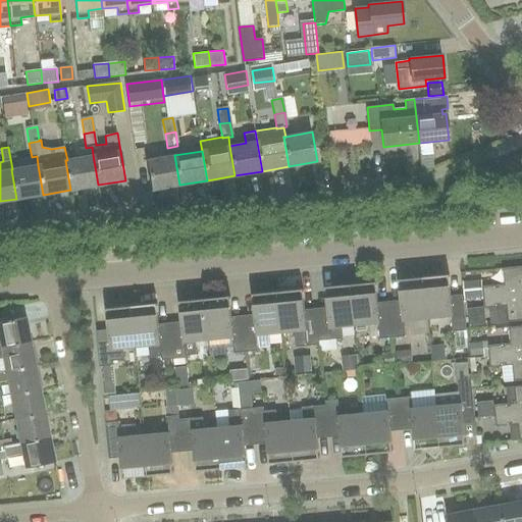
[(435,167),(433,154),(421,156),(422,168),(435,167)]
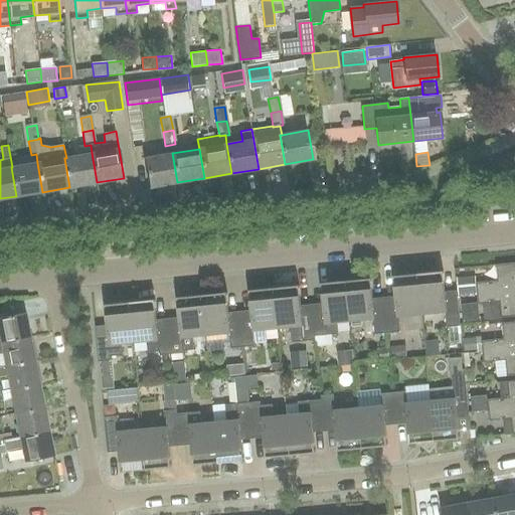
[(92,153),(66,158),(64,158),(69,187),(97,182),(92,153)]
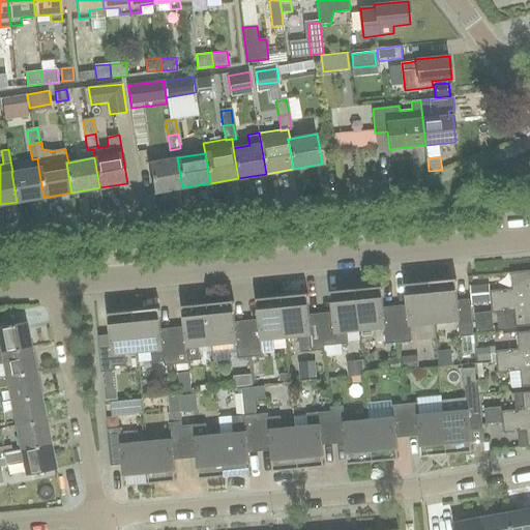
[(182,187),(177,157),(149,163),(154,193),(182,187)]
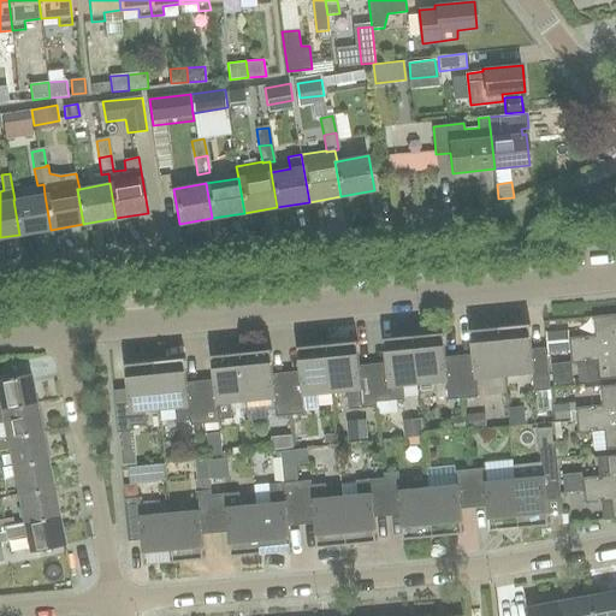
[(45,195),(15,200),(13,200),(19,235),(51,230),(45,195)]
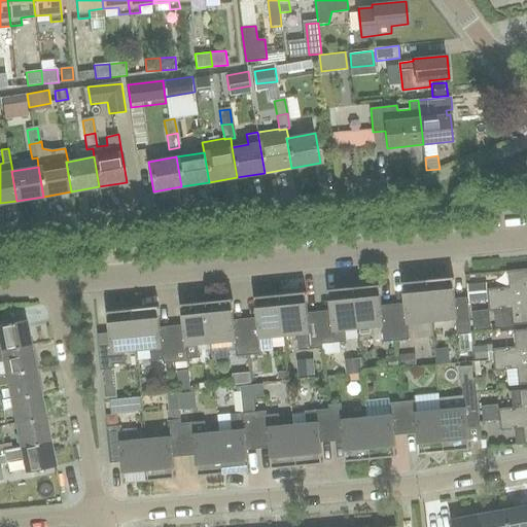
[(487,289),(489,300),(526,295),(526,269),(508,271),(510,287),(487,289)]
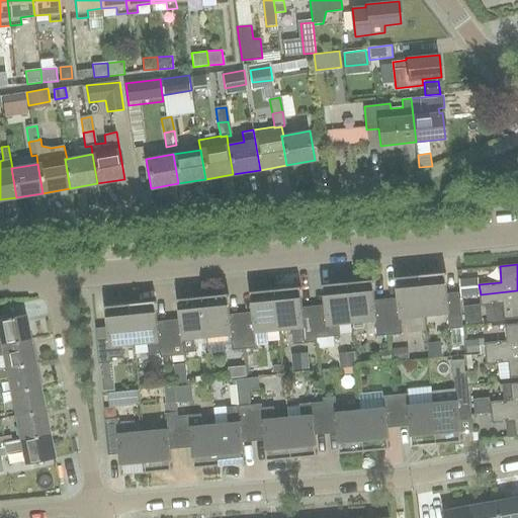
[(446,272),(421,275),(425,316),(448,314),(450,329),(463,328),(459,292),(448,293),(446,272)]
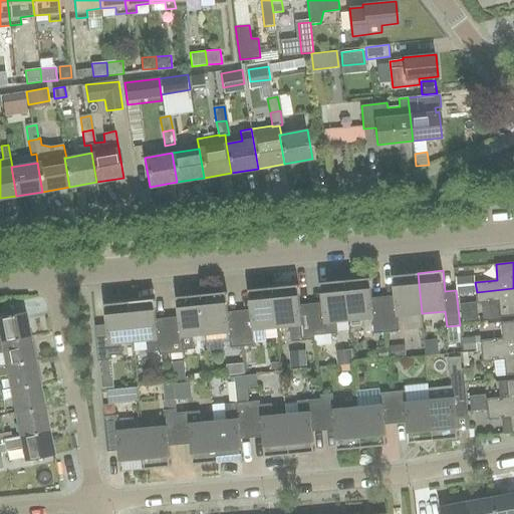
[(422,313),(418,273),(393,275),(396,301),(384,302),(388,332),(400,331),(398,315),(422,313)]
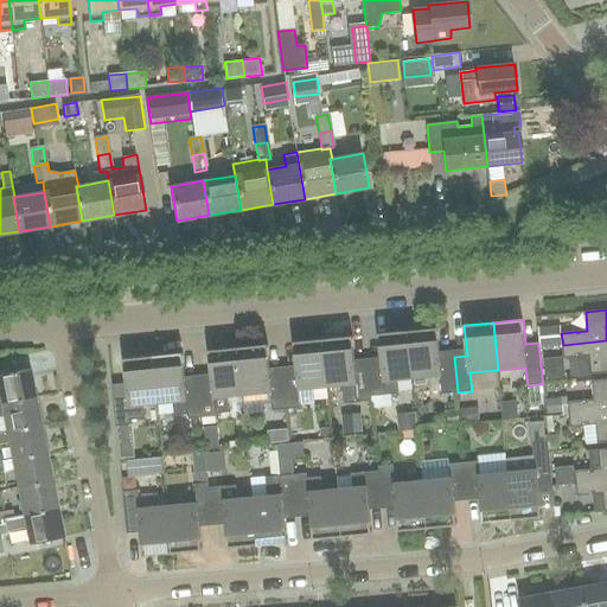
[(562,346),(560,326),(540,327),(541,347),(562,346)]
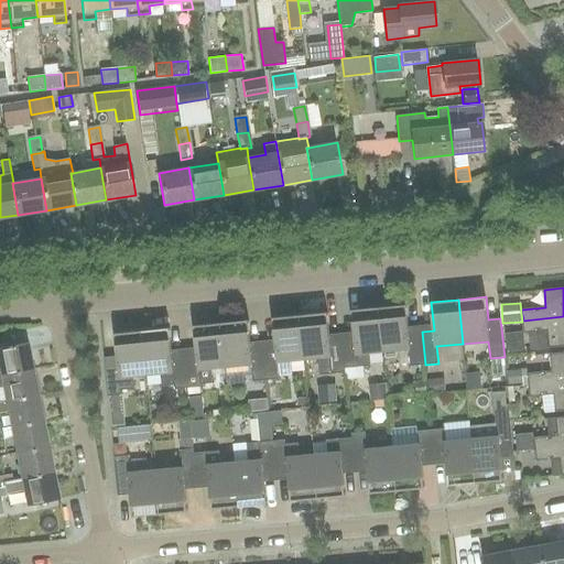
[(425,365),(422,332),(410,333),(407,304),(379,307),(383,351),(410,349),(411,366),(425,365)]
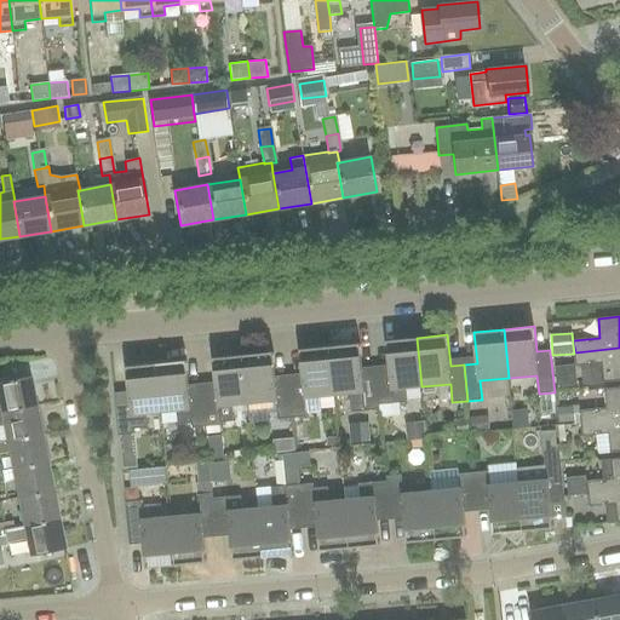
[(422,386),(417,338),(388,340),(390,372),(377,373),(380,405),(407,402),(406,388),(422,386)]
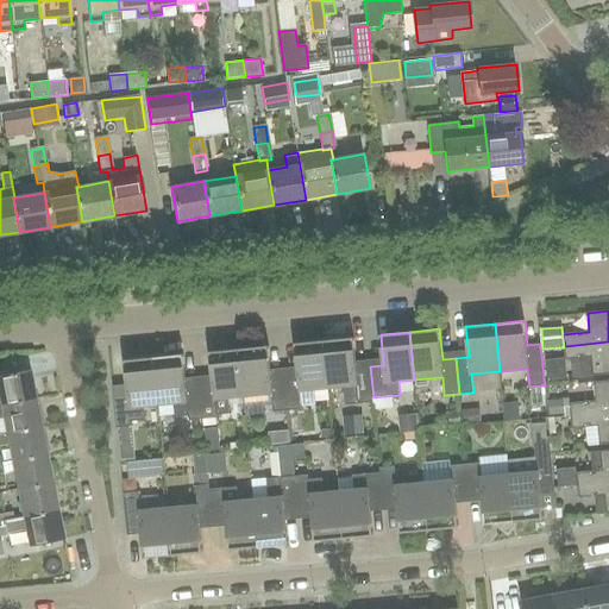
[(374,397),(370,366),(357,369),(353,337),(325,340),(330,388),(344,387),(346,405),(374,402),(374,397)]
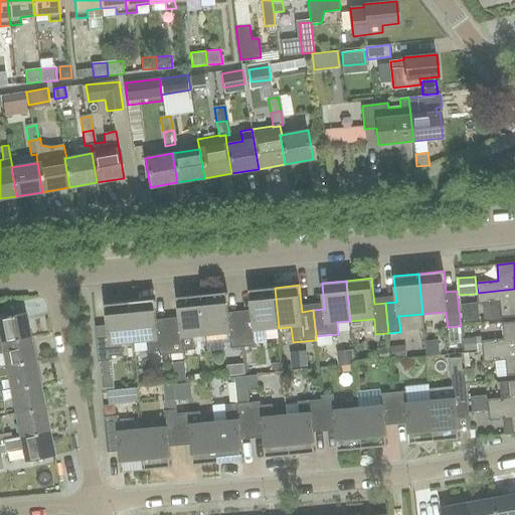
[(279,328),(275,288),(249,290),(251,316),(240,317),(243,347),(256,346),(254,330),(279,328)]
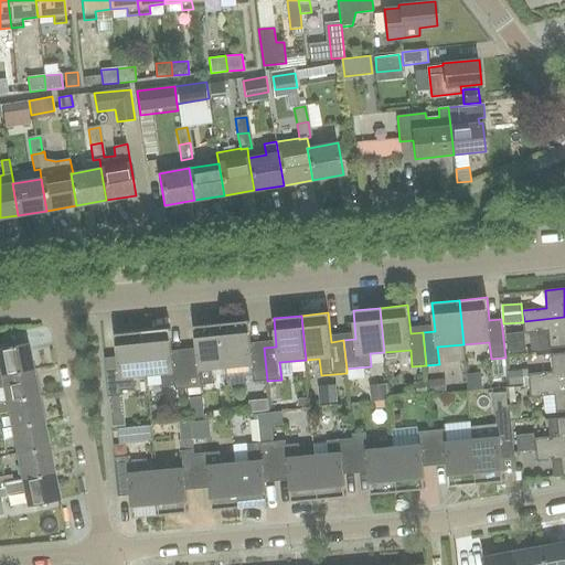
[(564,347),(564,317),(524,321),(525,333),(548,331),(551,349),(564,347)]
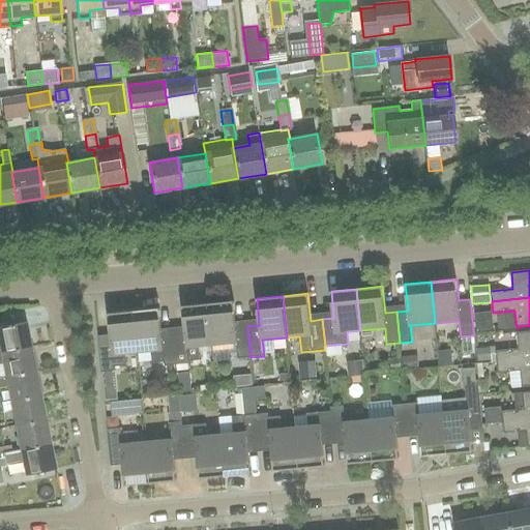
[(251,357),(247,326),(236,328),(234,301),(208,303),(212,345),(236,343),(238,358),(251,357)]
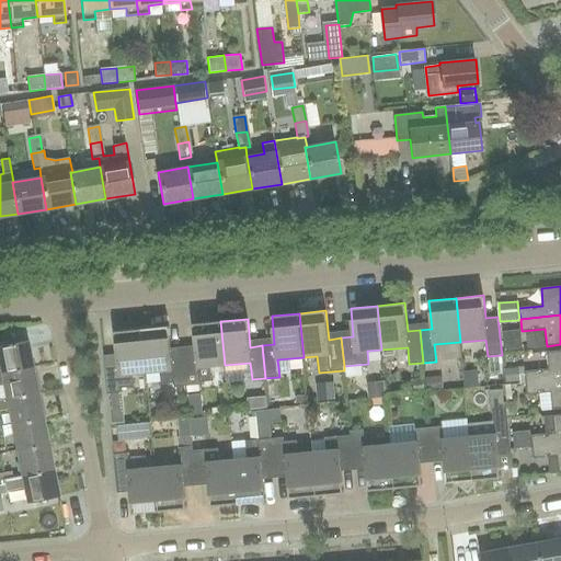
[(196,352),(184,354),(187,386),(201,385),(201,382),(212,381),(210,366),(225,365),(220,321),(193,323),(196,352)]
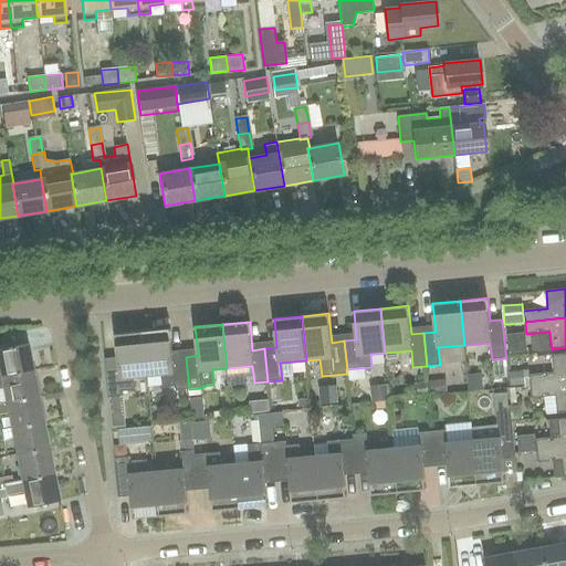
[(189,389),(186,357),(174,358),(170,329),(143,332),(147,376),(161,375),(163,388),(176,386),(176,390),(189,389)]
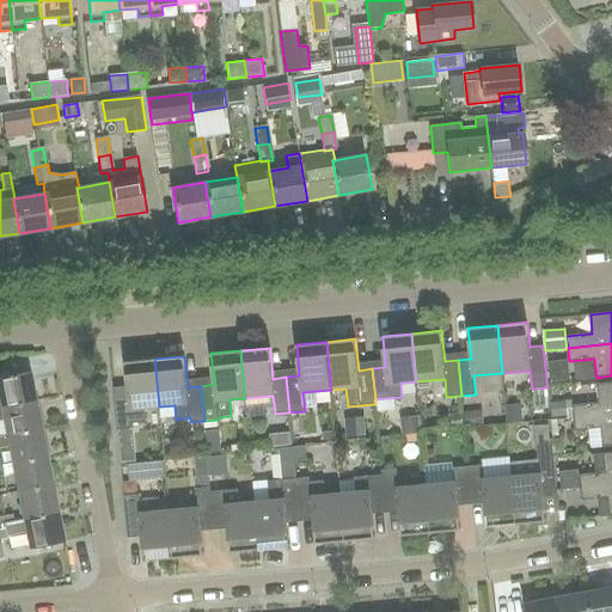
[(159,407),(154,359),(126,362),(128,386),(114,387),(117,429),(132,428),(132,423),(146,422),(145,408),(159,407)]
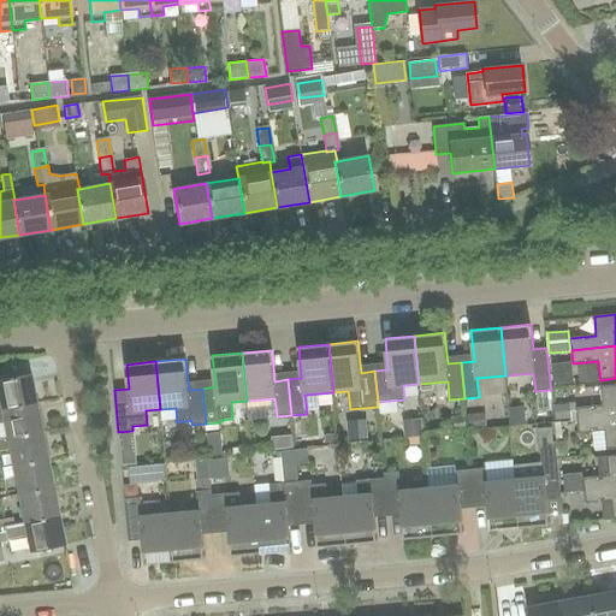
[(0,379),(0,404),(1,409),(36,403),(30,373),(0,379)]
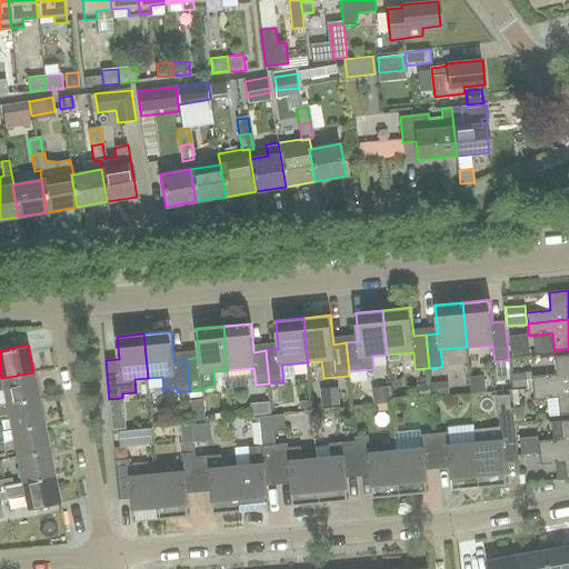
[(532,377),(533,389),(568,385),(568,355),(555,357),(557,375),(532,377)]
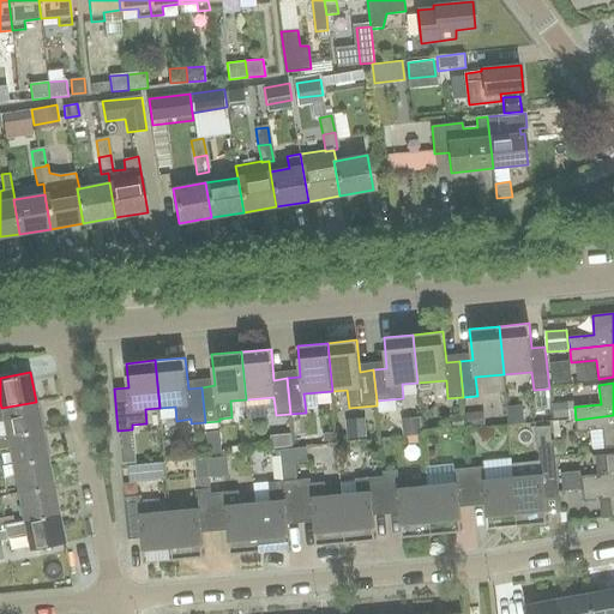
[(554,417),(569,415),(567,401),(553,403),(554,417)]
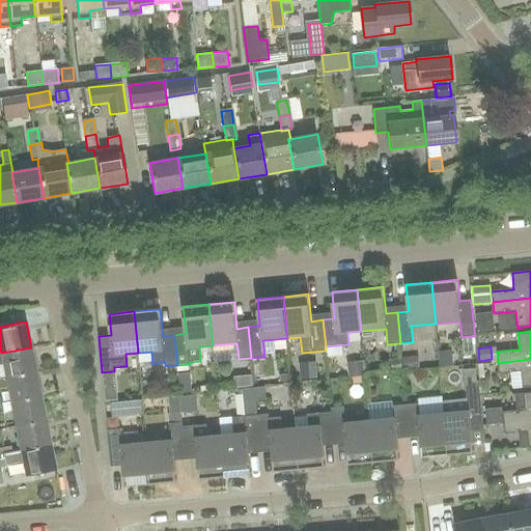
[(36,371),(31,347),(1,353),(0,353),(0,364),(3,364),(5,376),(6,378),(36,371)]
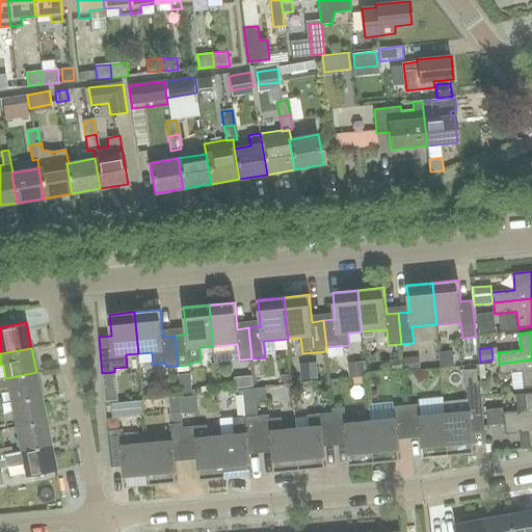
[(453,366),(452,352),(440,353),(441,367),(453,366)]
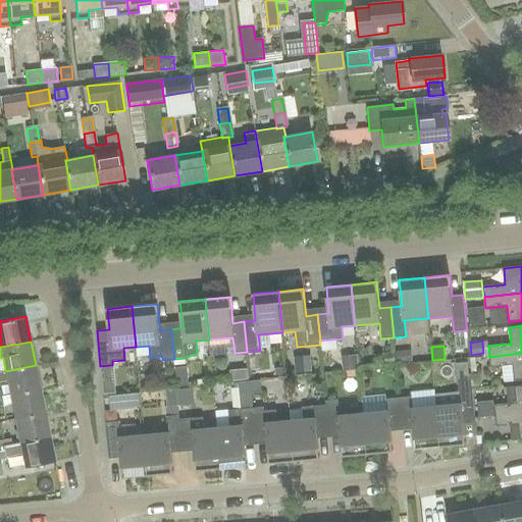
[(394,352),(385,353),(386,361),(395,360),(394,352)]
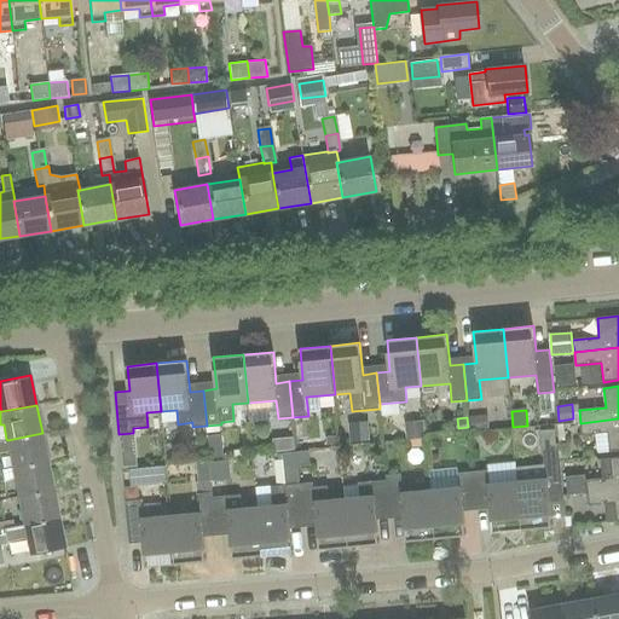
[(618,450),(618,418),(580,423),(582,435),(608,433),(609,452),(618,450)]
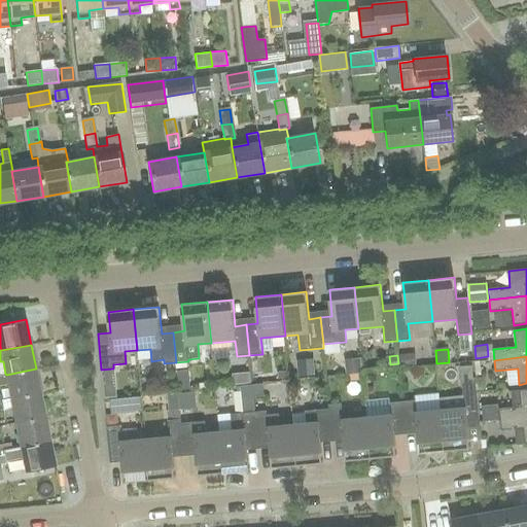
[(416,365),(415,357),(399,358),(400,366),(416,365)]
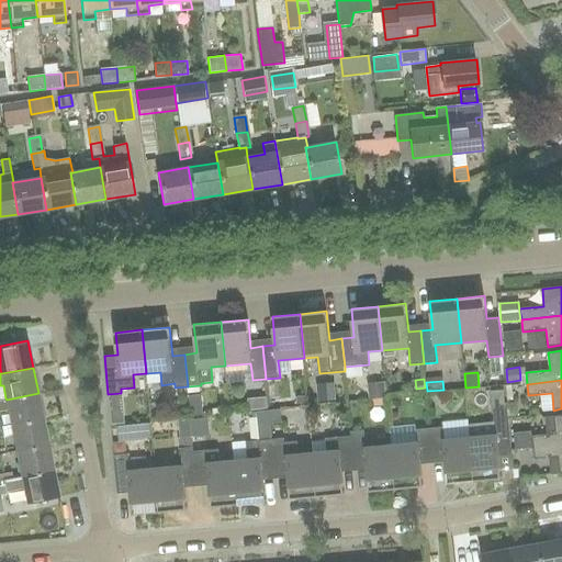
[(318,402),(334,401),(333,383),(317,384),(318,402)]
